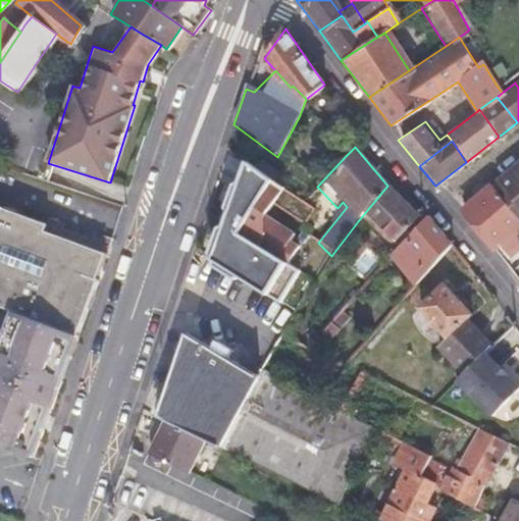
[(497,192),(518,213),(518,159),(489,184),(497,192)]
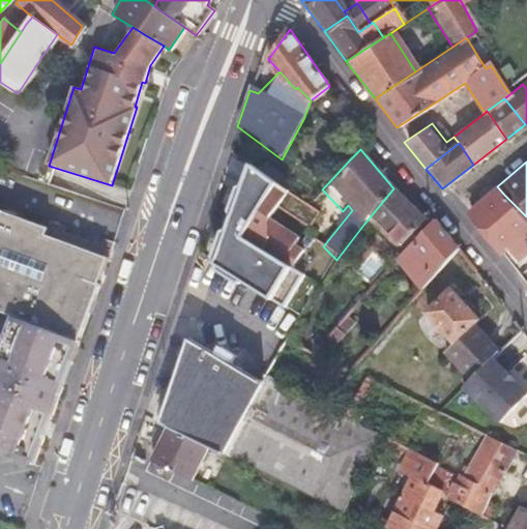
[(283,195),(249,168),(215,267),(284,309),(303,276),(292,270),(302,253),(294,246),(298,239),(267,221),(283,195)]
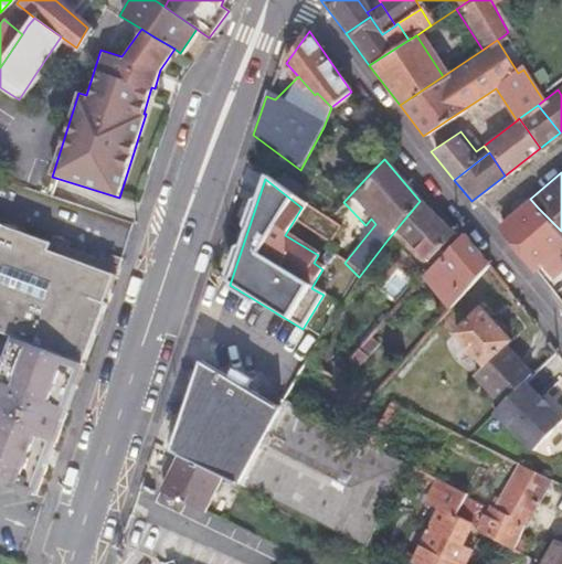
[(457,238),(420,201),(388,240),(399,249),(403,245),(423,264),(419,268),(423,273),(427,268),(457,238)]
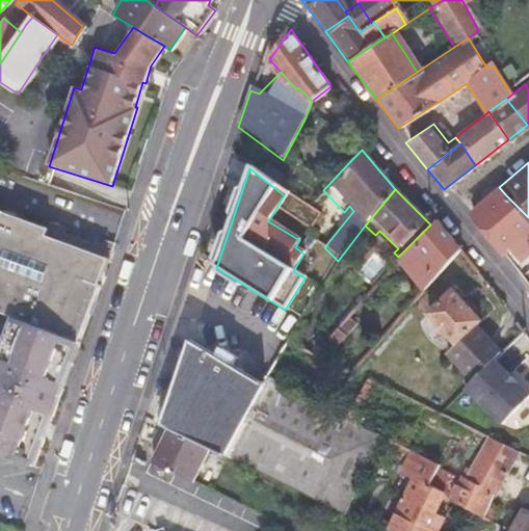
[(516,264),(528,254),(528,226),(502,198),(495,191),(466,216),(499,255),(504,250),(516,264)]
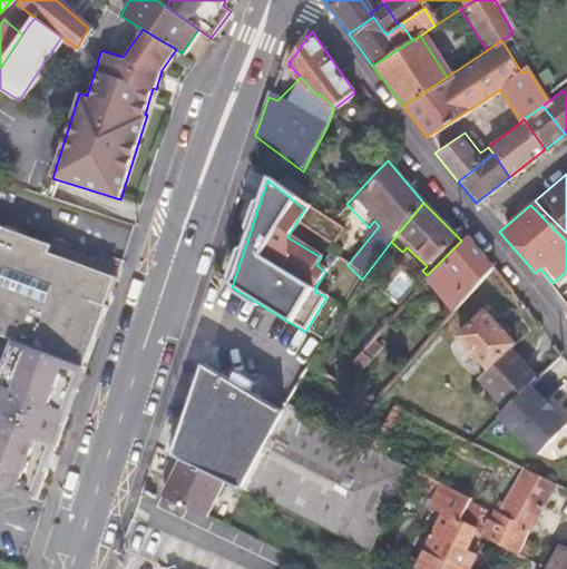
[(538,213),(566,242),(566,233),(543,209),(538,213)]
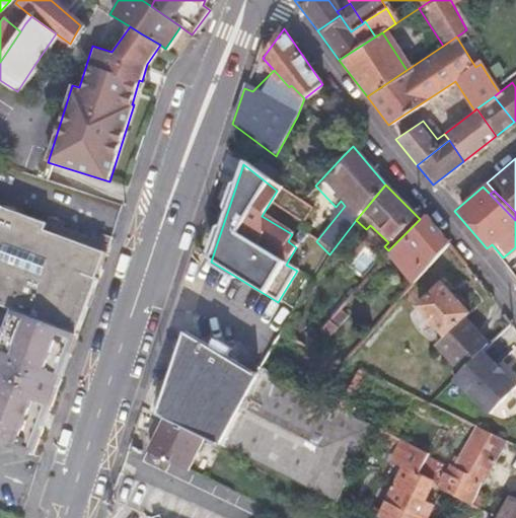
[(0,306),(9,309),(75,333),(94,278),(93,277),(102,252),(42,229),(43,225),(45,221),(0,206),(0,306)]
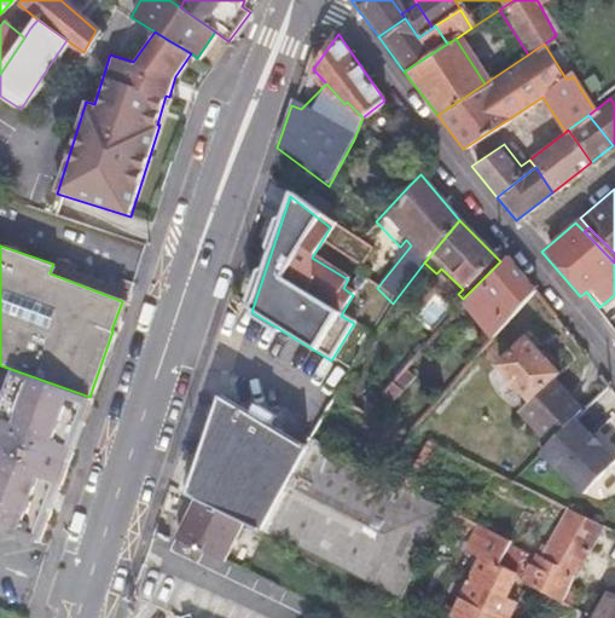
[(505,256),(500,261),(468,294),(497,329),(531,288),(505,256)]
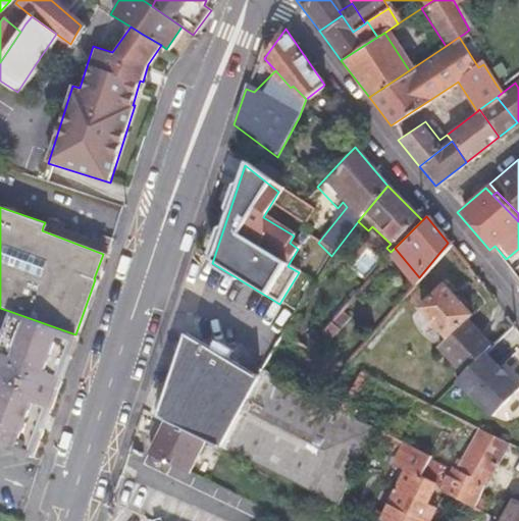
[(446,336),(463,319),(468,314),(440,285),(418,308),(425,315),(415,324),(422,331),(432,322),(446,336)]
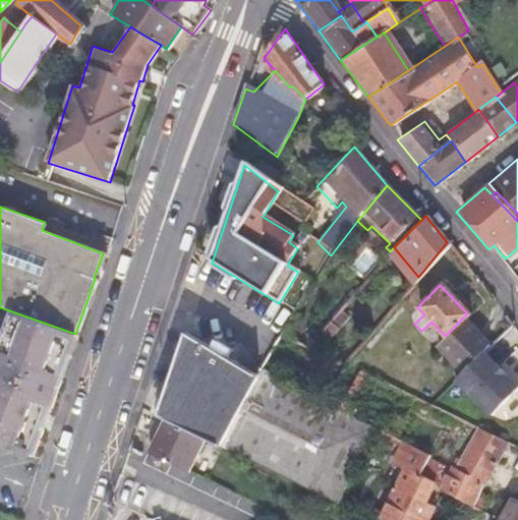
[(0,445),(33,459),(75,334),(9,310),(0,336),(0,445)]
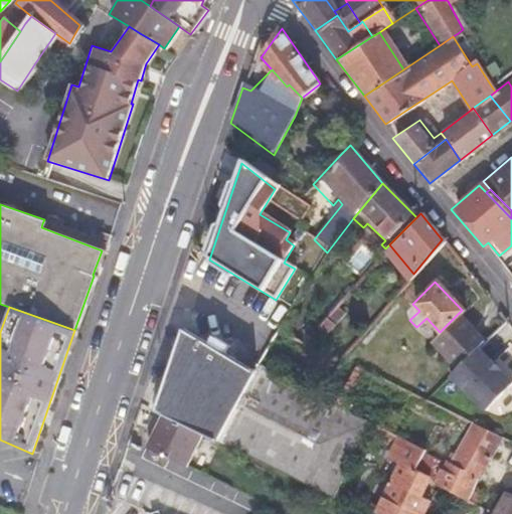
[(318,332),(325,339),(336,326),(346,314),(340,309),(329,320),(318,332)]
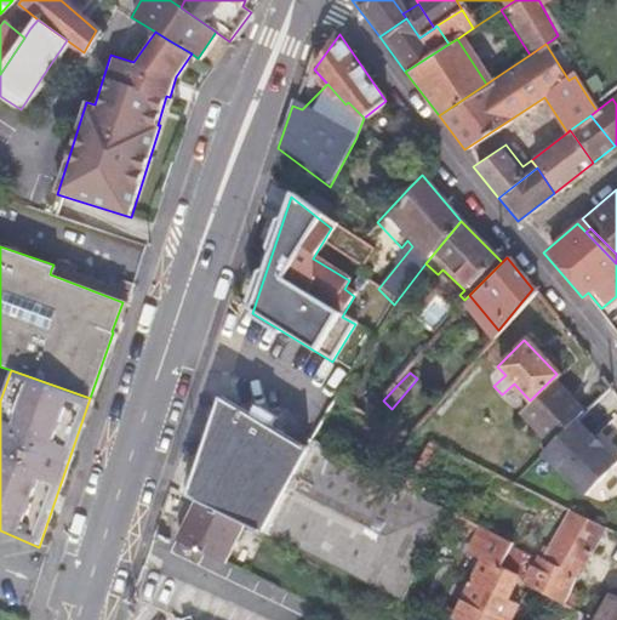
[(230,377),(211,437),(286,476),(306,439),(314,436),(316,432),(230,377)]
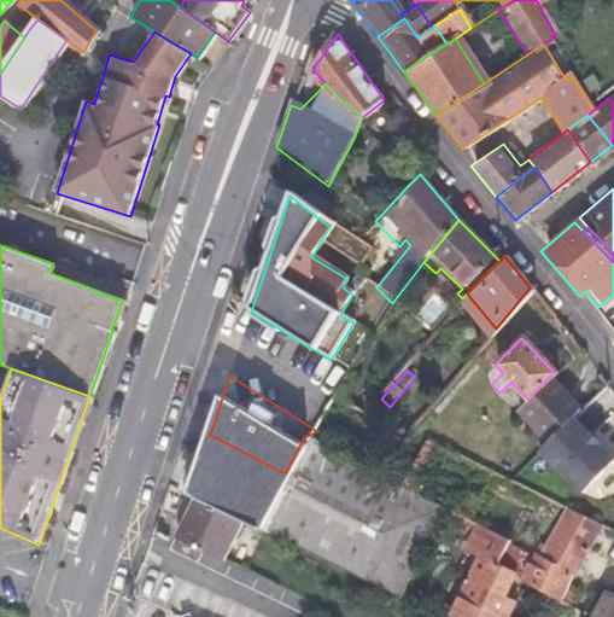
[(350,376),(337,396),(348,402),(358,382),(350,376)]
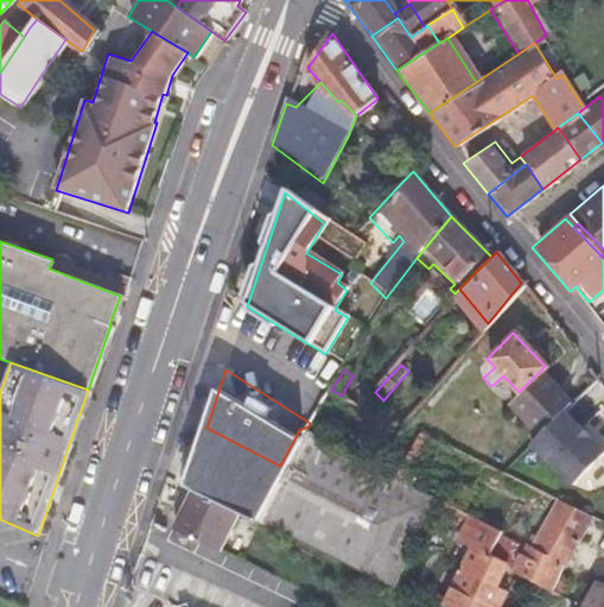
[(560,409),(568,402),(539,372),(519,392),(508,402),(538,434),(560,409)]
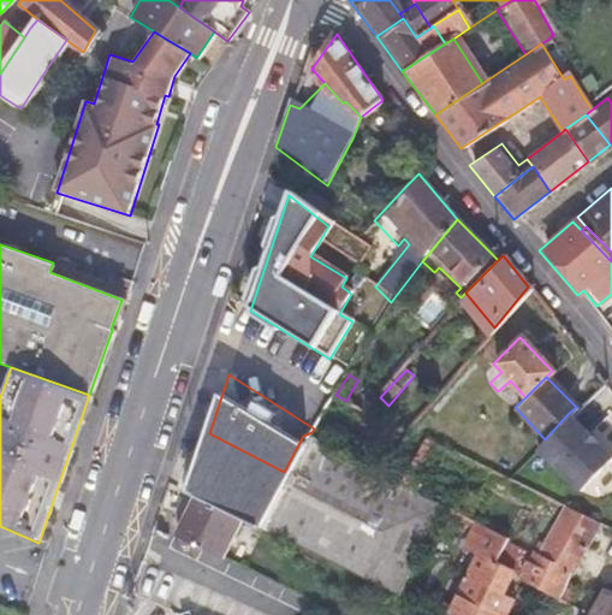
[(545,439),(533,451),(577,490),(611,456),(568,414),(545,439)]
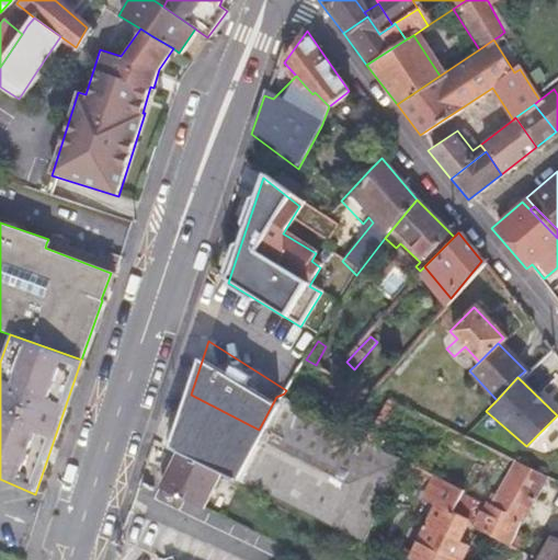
[(259,430),(191,395),(189,402),(261,438),(283,400),(286,395),(284,393),(276,397),(259,430)]
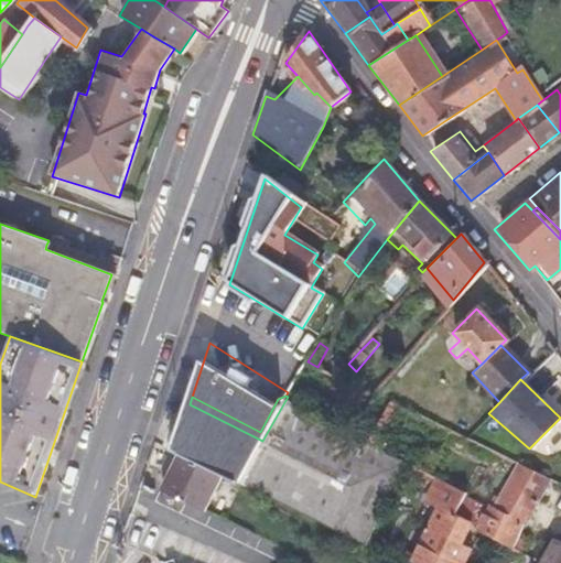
[(262,441),(190,404),(175,451),(182,454),(223,474),(367,545),(405,464),(388,456),(367,445),(284,402),(262,441)]
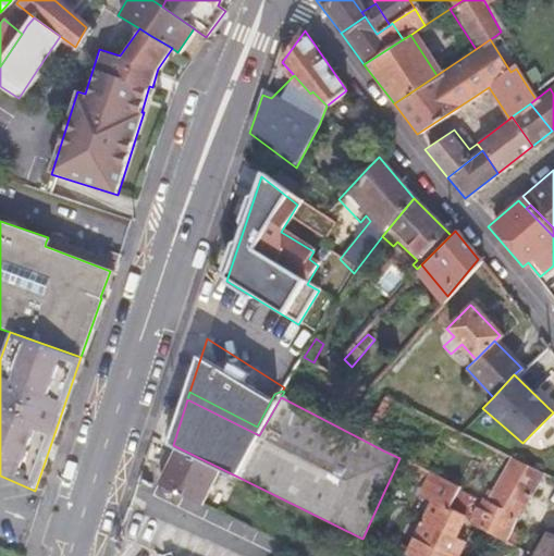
[(385,399),(366,433),(362,440),(383,451),(405,408),(385,399)]
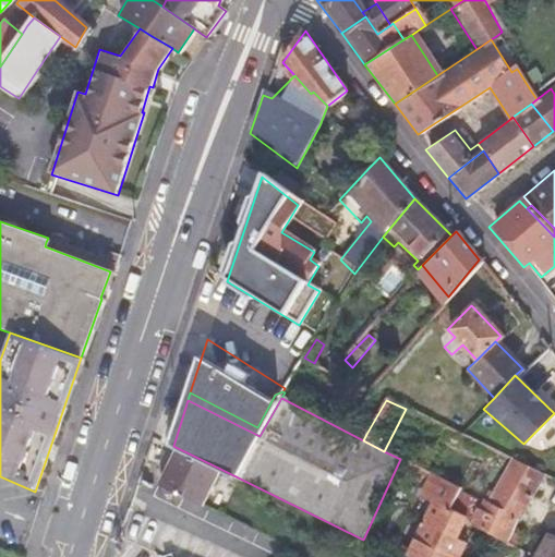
[(220,469),(180,449),(161,486),(202,506),(220,469)]
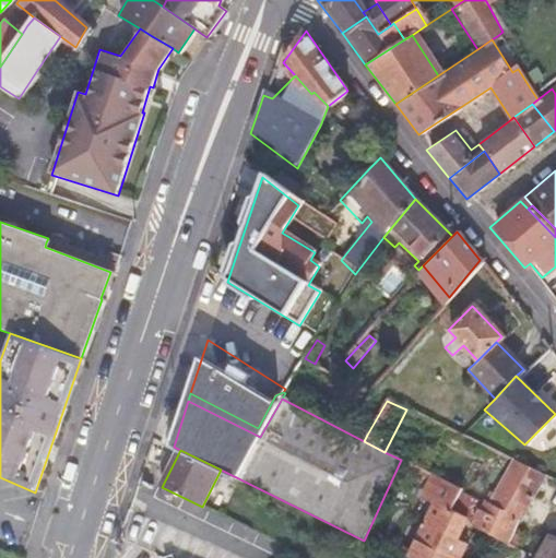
[(543,474),(513,461),(494,495),(487,493),(480,508),(458,497),(451,509),(465,517),(471,527),(505,544),(516,522),(519,522),(543,474)]
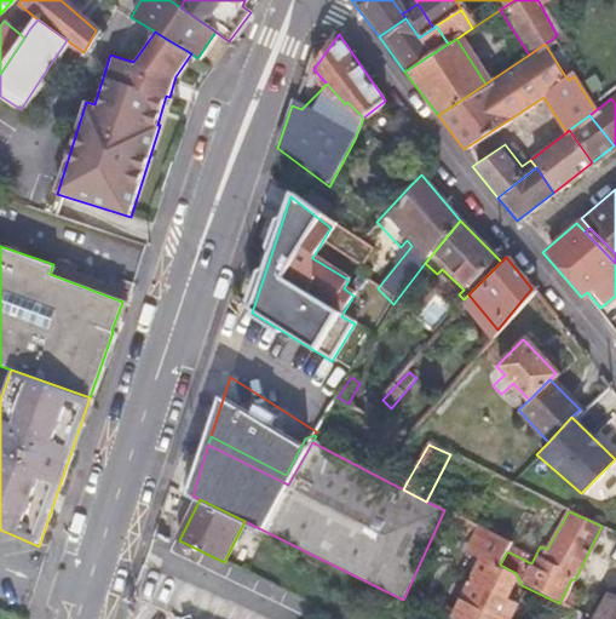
[(473,526),(450,514),(445,522),(468,534),(473,526)]
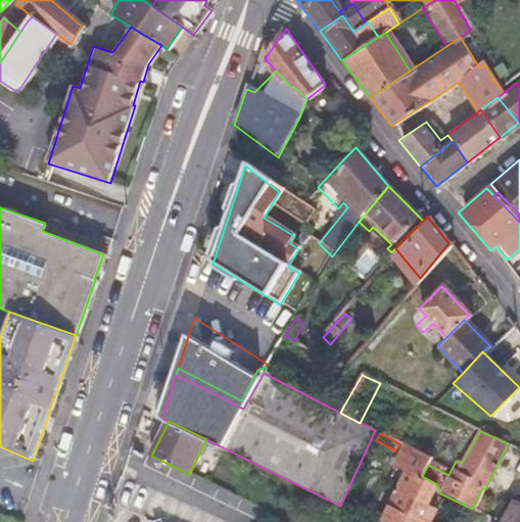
[(422,476),(428,465),(430,460),(403,445),(392,466),(407,474),(384,519),(389,521),(426,521),(437,504),(427,499),(435,483),(422,476)]
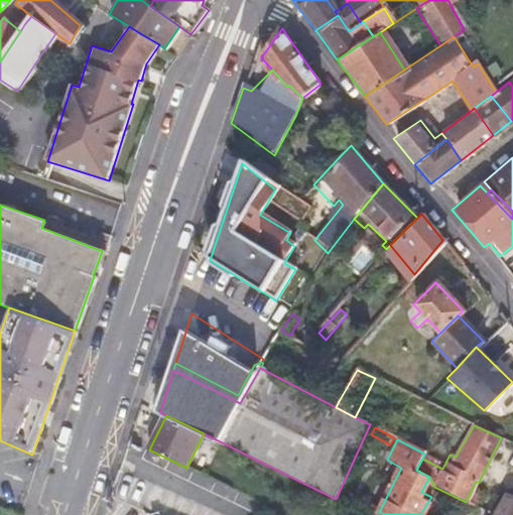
[(221,514),(139,481),(128,505),(151,514),(221,514)]
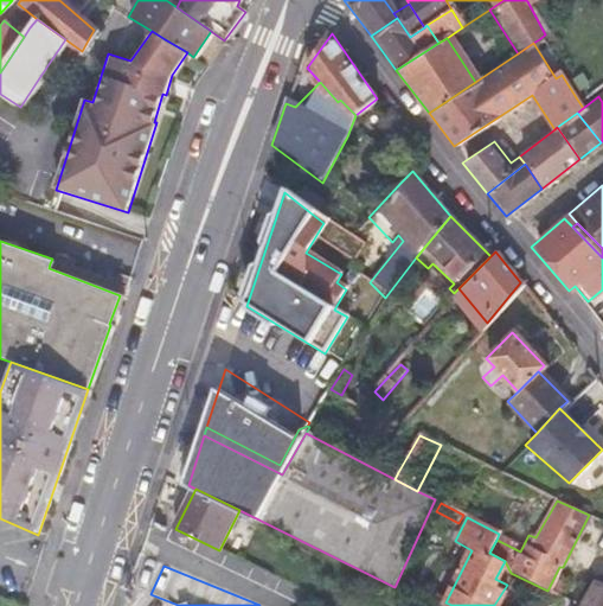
[(602,605),(602,584),(600,582),(591,587),(584,601),(581,605),(602,605)]
